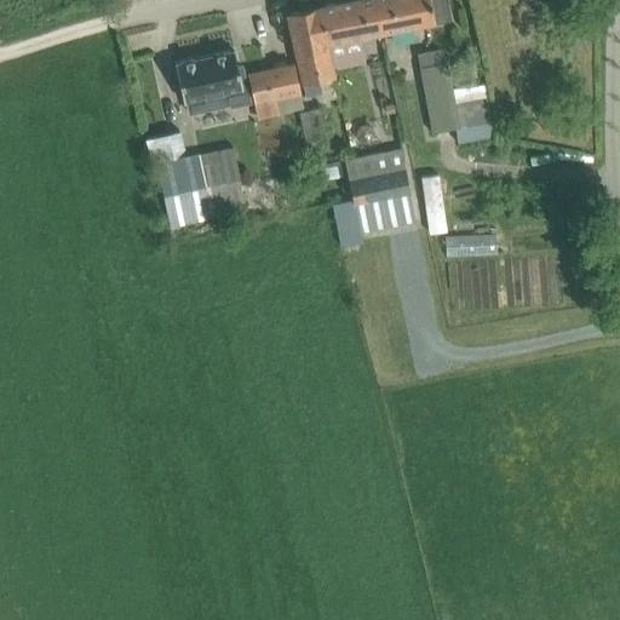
[(326,45),(357,39),(349,0),(319,7),(326,45)]
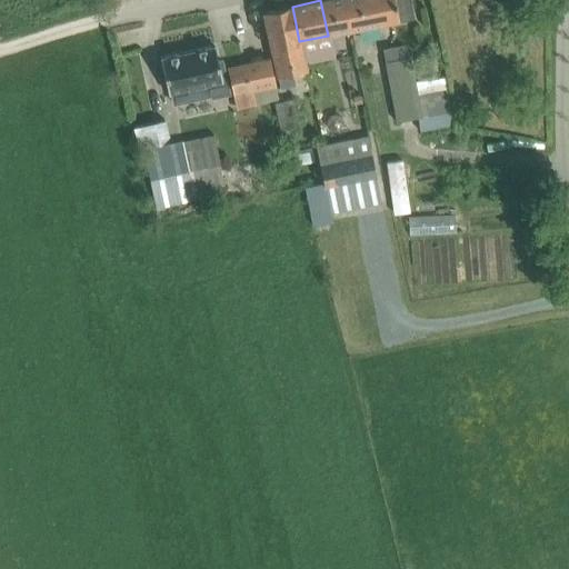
[(328,36),(350,30),(343,0),(321,0),(320,0),(328,36)]
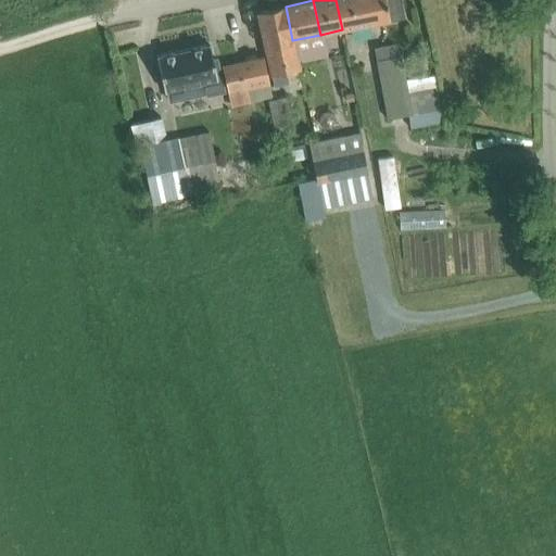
[(399,0),(336,0),(342,29),(403,17),(399,0)]
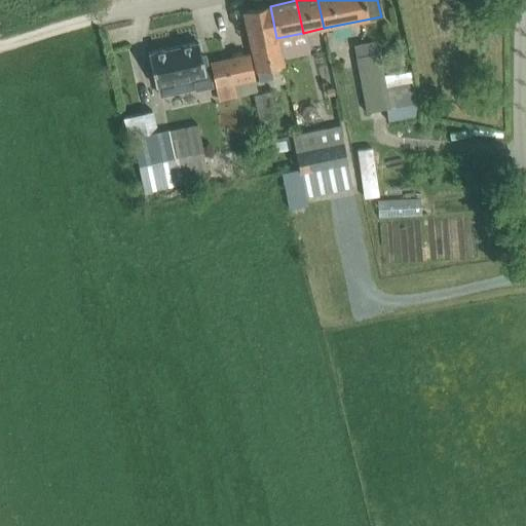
[(283,66),(276,38),(270,6),(243,11),(258,80),(271,77),(269,68),(283,66)]
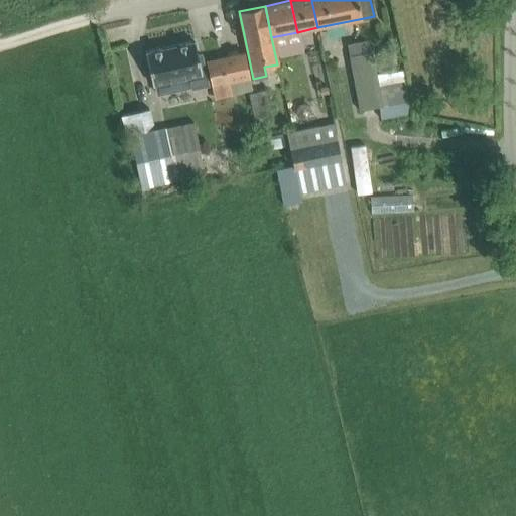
[(404,70),(373,75),(368,52),(366,40),(348,43),(350,55),(349,56),(359,110),(379,106),(381,119),(410,113),(405,81),(406,81),(404,70)]
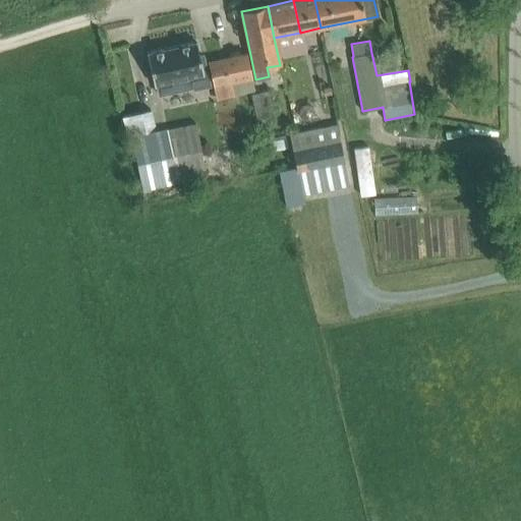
[(199,56),(196,42),(147,53),(154,84),(157,84),(159,95),(193,87),(193,89),(210,85),(204,55),(199,56)]
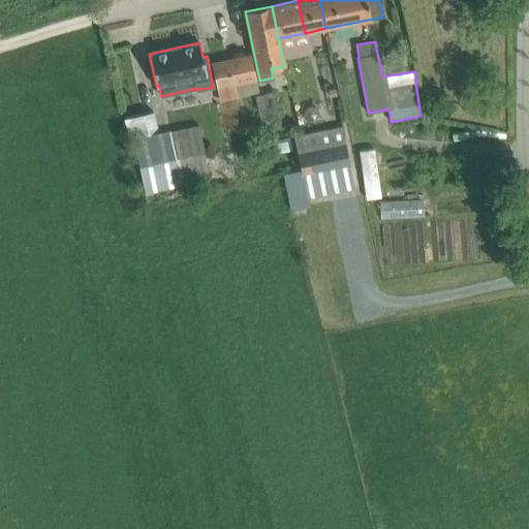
[(251,55),(212,63),(220,99),(258,91),(251,55)]
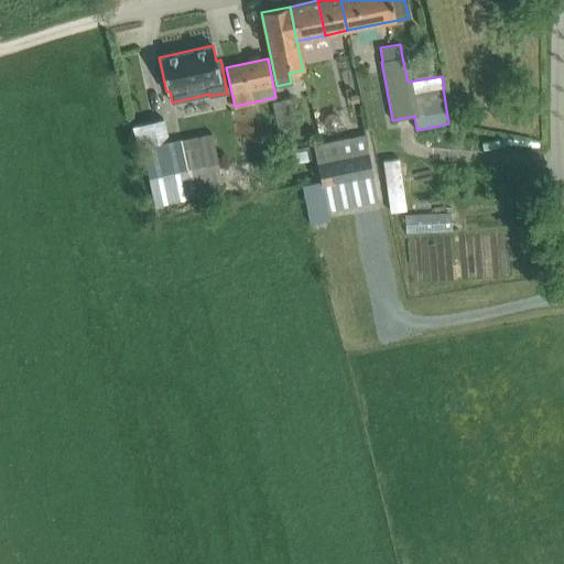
[(291,98),(272,102),(279,129),(297,125),(291,98)]
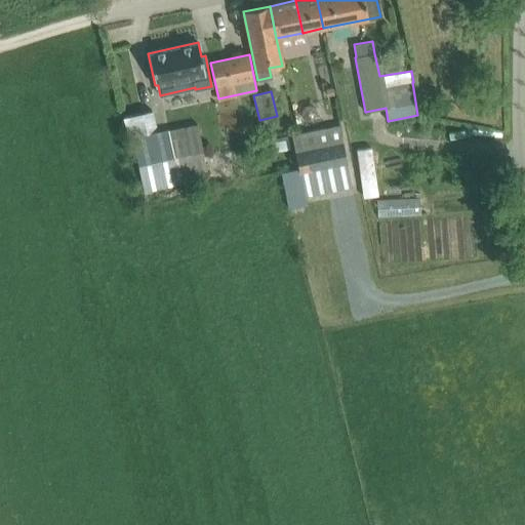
[(152,107),(123,115),(129,134),(157,127),(152,107)]
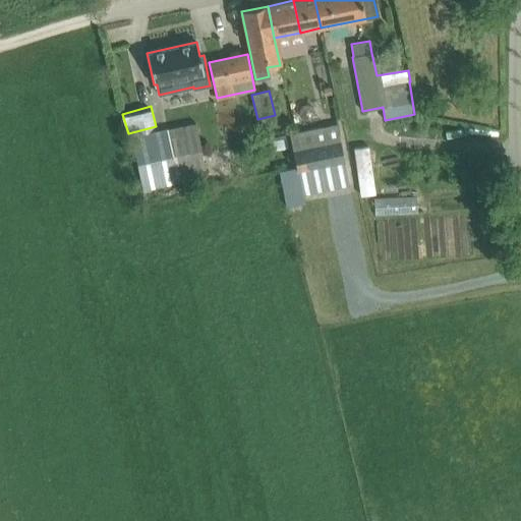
[(213,179),(199,120),(130,134),(142,194),(213,179)]
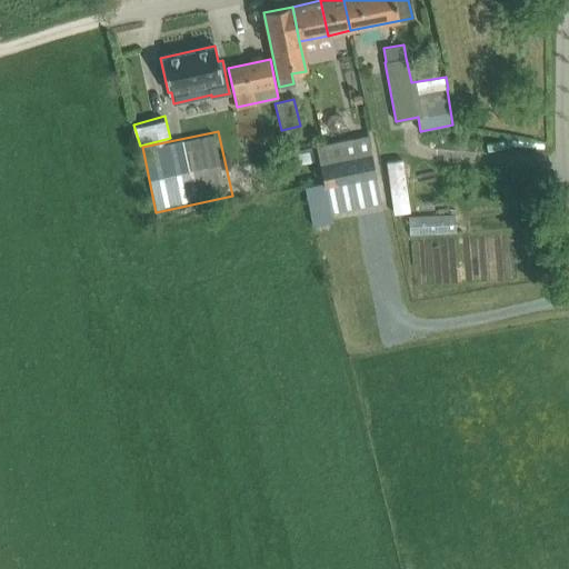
[(333,222),(331,211),(382,201),(369,136),(316,146),(323,182),(306,187),(313,227),(333,222)]
